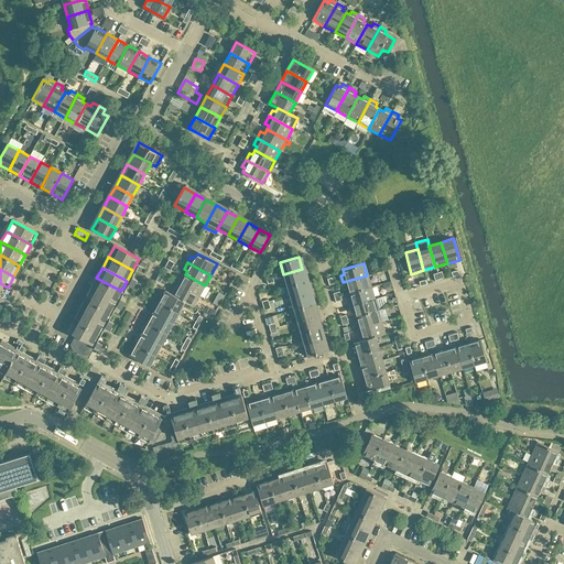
[(305,281),(302,269),(283,274),(286,286),(305,281)]
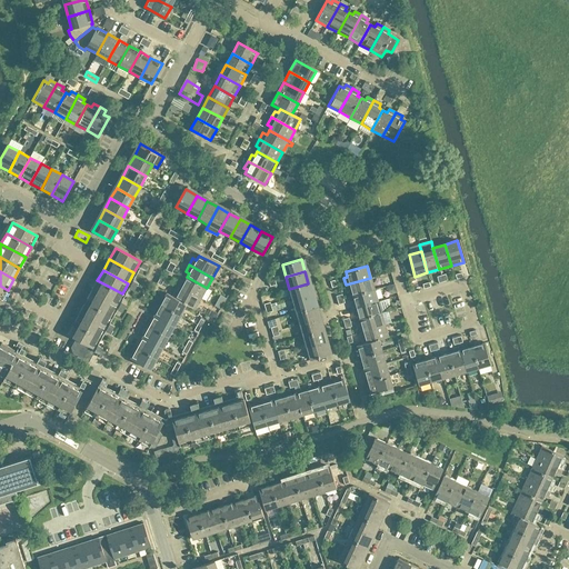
[(167,286),(170,281),(165,278),(165,279),(160,277),(157,283),(160,286),(162,283),(167,286)]
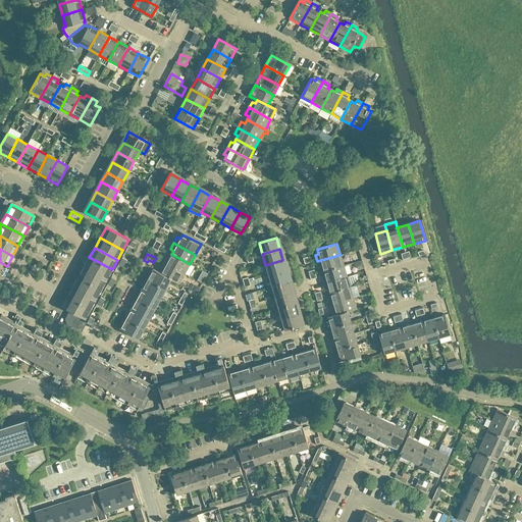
[(190,264),(171,254),(169,258),(165,256),(162,262),(185,274),(190,264)]
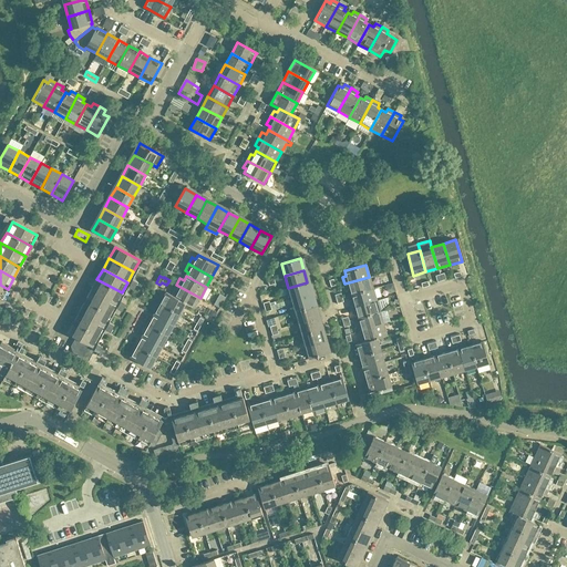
[(373,289),(369,277),(344,284),(346,291),(350,290),(351,295),(373,289)]
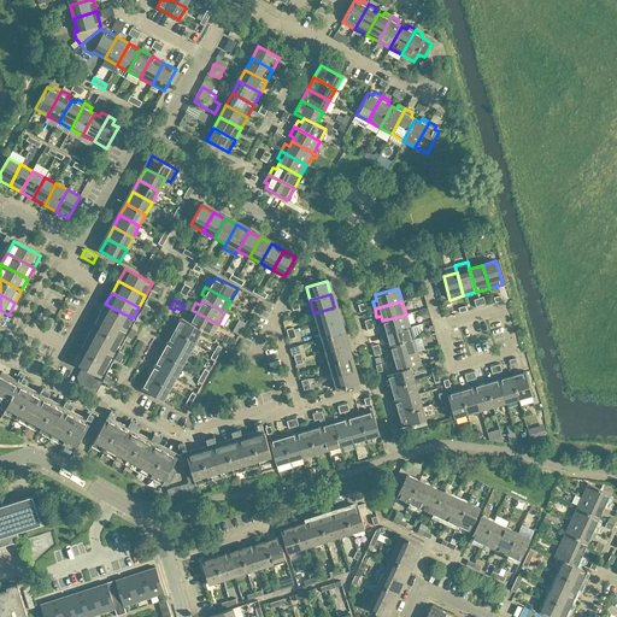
[(133,318),(105,304),(99,316),(125,330),(133,318)]
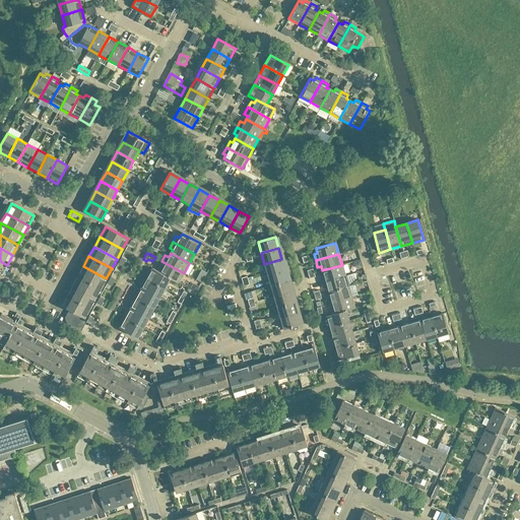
[(284,269),(281,259),(264,264),(267,274),(267,275),(284,269)]
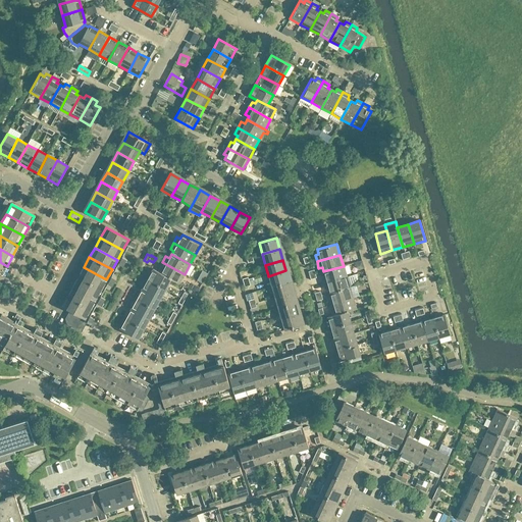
[(185,274),(162,262),(159,268),(162,270),(160,273),(160,274),(170,279),(170,280),(178,284),(185,274)]
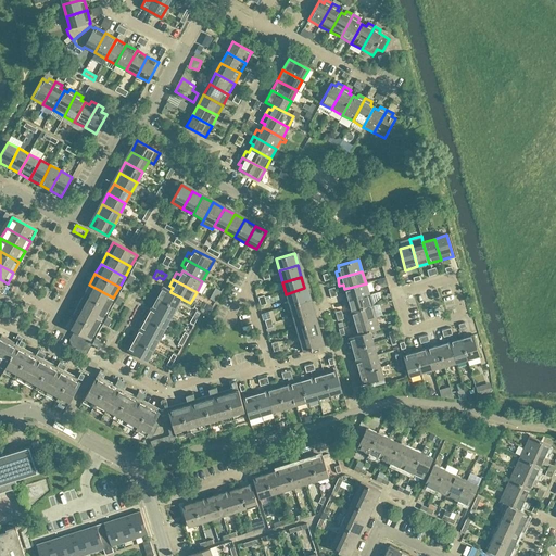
[(369,294),(366,283),(344,289),(345,293),(342,294),(344,302),(369,294)]
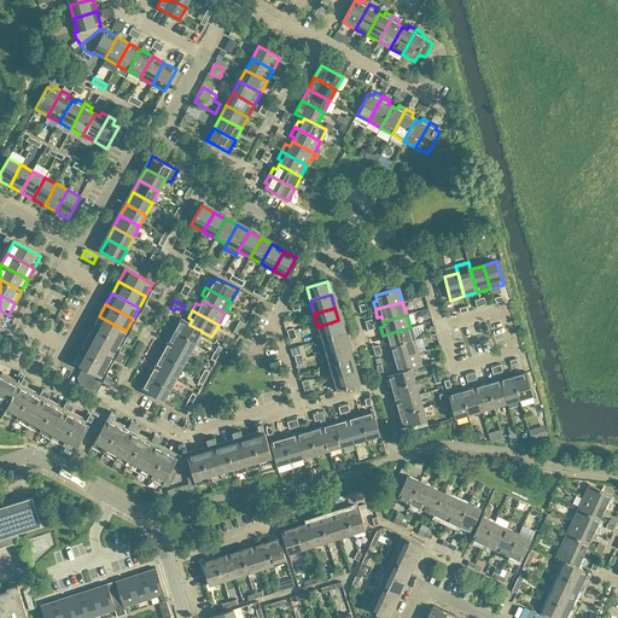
[(126,331),(99,316),(93,328),(120,343),(126,331)]
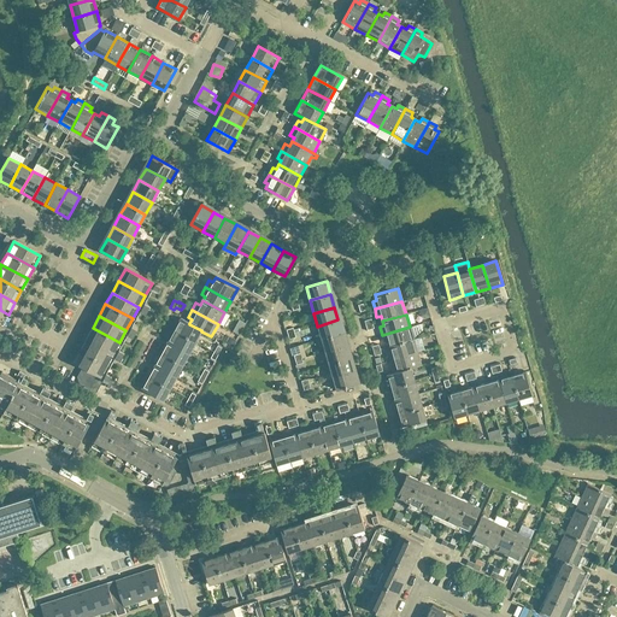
[(201,330),(189,324),(189,323),(181,318),(174,330),(195,342),(201,331),(201,330)]
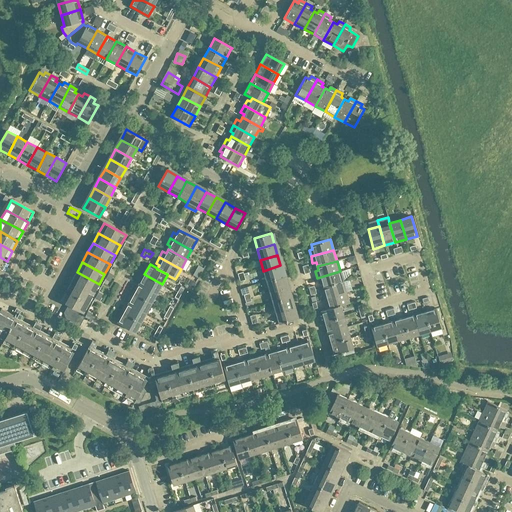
[(283,276),(280,265),(263,271),(263,270),(246,275),(246,276),(237,278),(238,282),(245,280),(245,279),(248,278),(249,279),(259,276),(259,275),(264,273),(266,281),(283,276)]
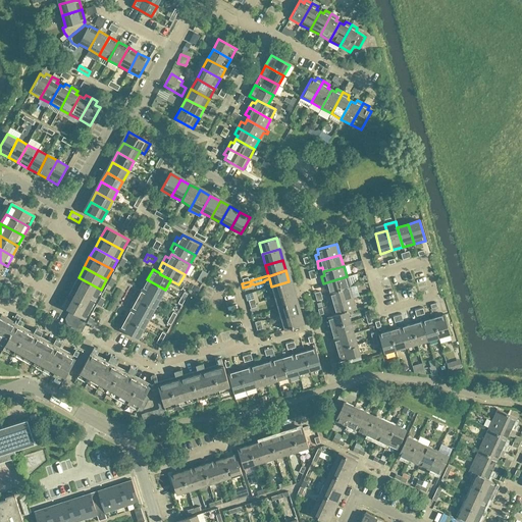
[(350,288),(347,276),(323,283),(325,290),(328,289),(329,294),(350,288)]
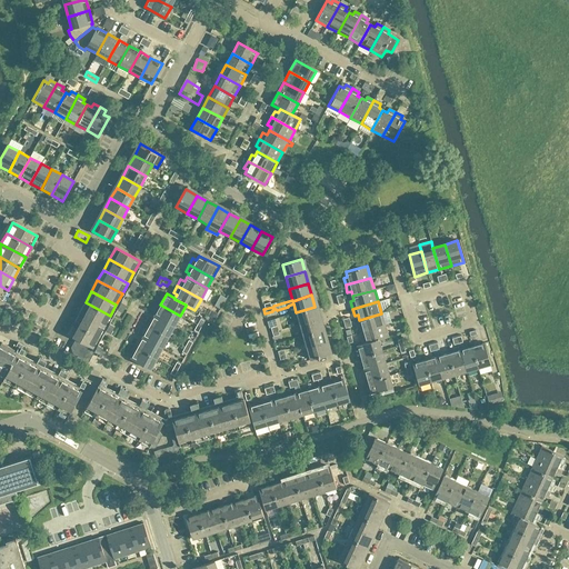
[(110,316),(86,302),(80,312),(105,327),(110,316)]
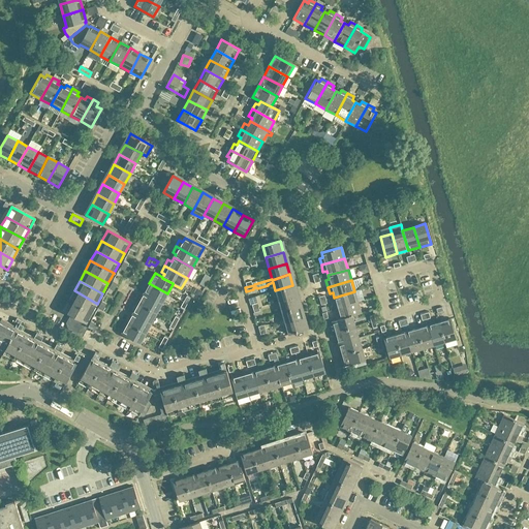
[(167,293),(149,283),(143,293),(162,304),(167,293)]
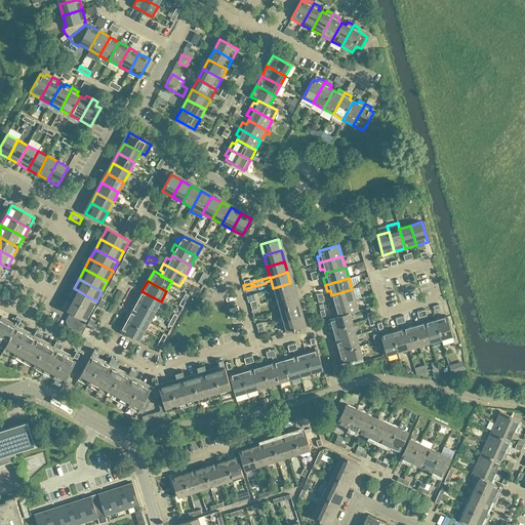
[(294,294),(290,283),(273,288),(276,299),(294,294)]
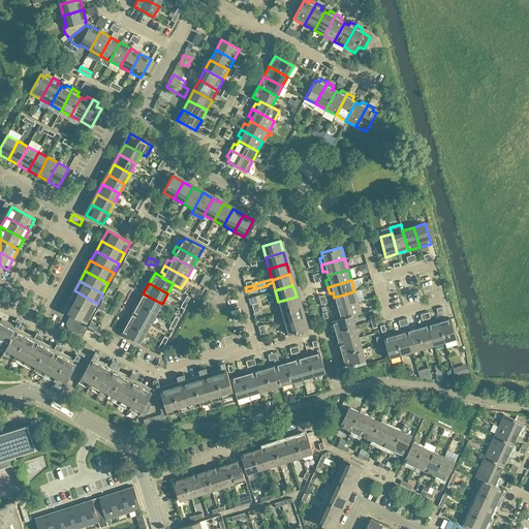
[(97,304),(74,290),(68,301),(91,314),(97,304)]
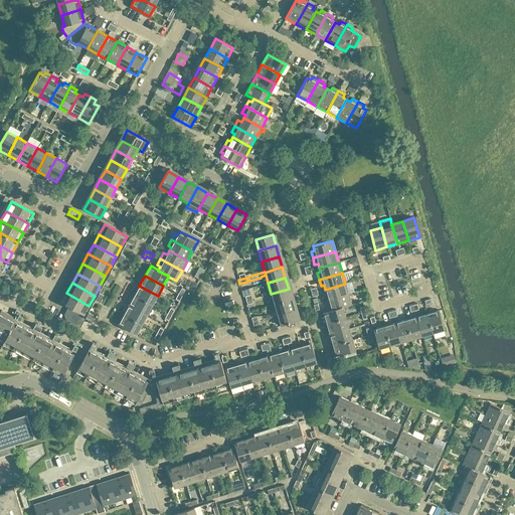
[(348,294),(345,284),(325,290),(326,293),(323,294),(325,301),(348,294)]
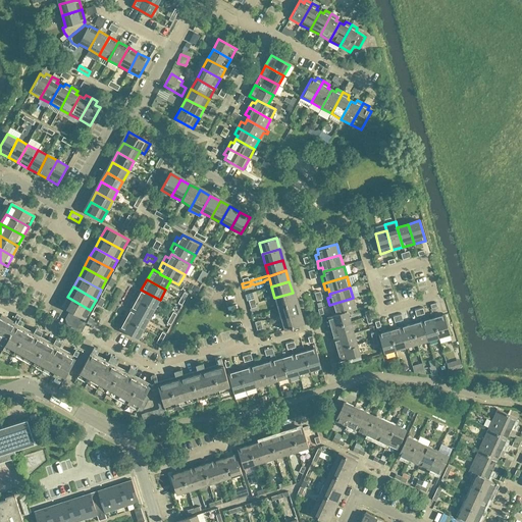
[(160,300),(141,290),(136,299),(154,309),(160,300)]
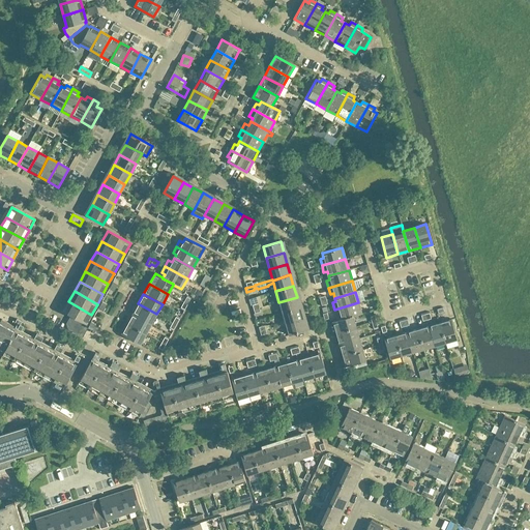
[(300,307),(297,297),(278,302),(282,313),(300,307)]
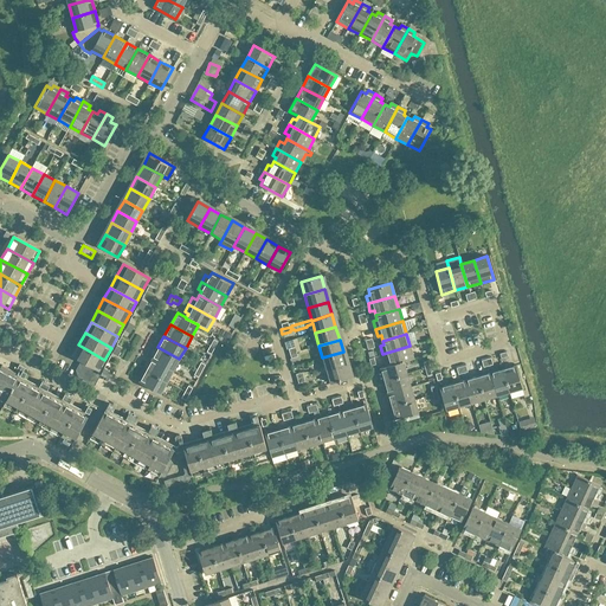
[(104,360),(78,345),(72,356),(81,361),(98,371),(104,360)]
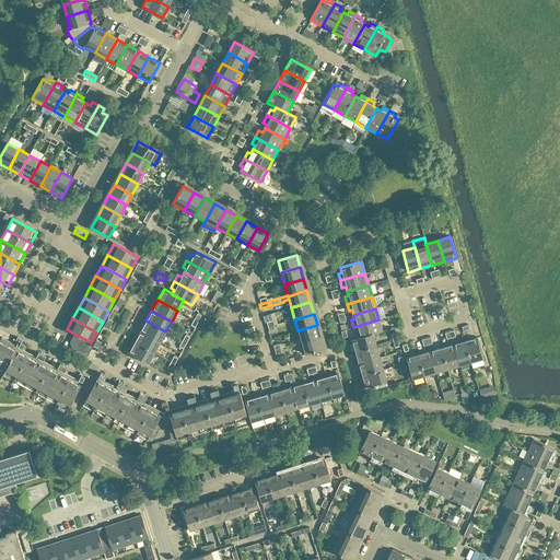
[(382,331),(378,319),(353,327),(356,335),(359,334),(360,337),(372,334),(373,335),(382,331)]
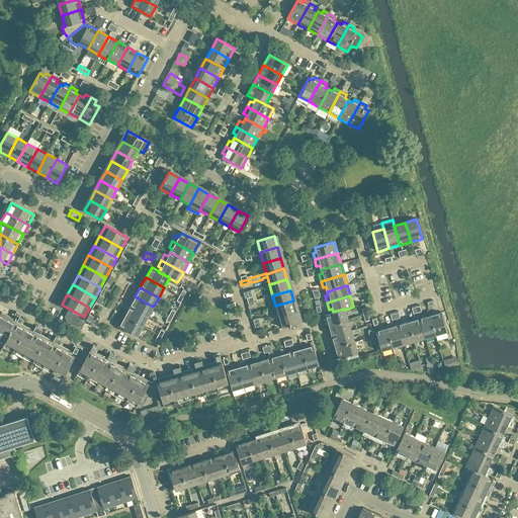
[(153,307),(135,296),(130,307),(148,317),(153,307)]
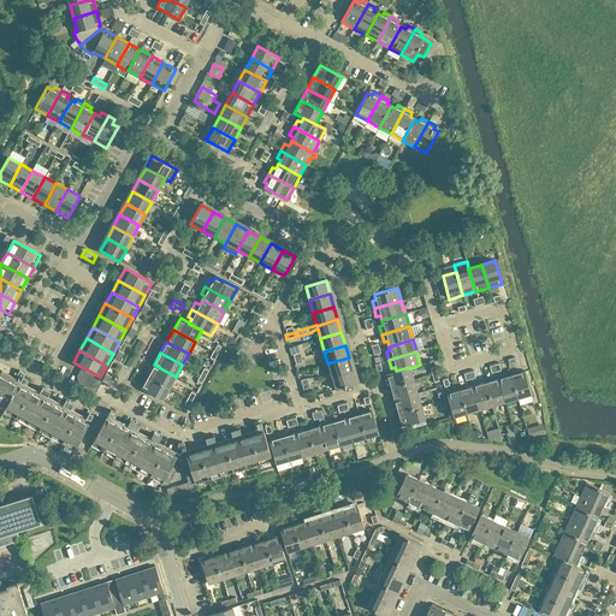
[(331,377),(353,371),(349,357),(327,363),(331,377)]
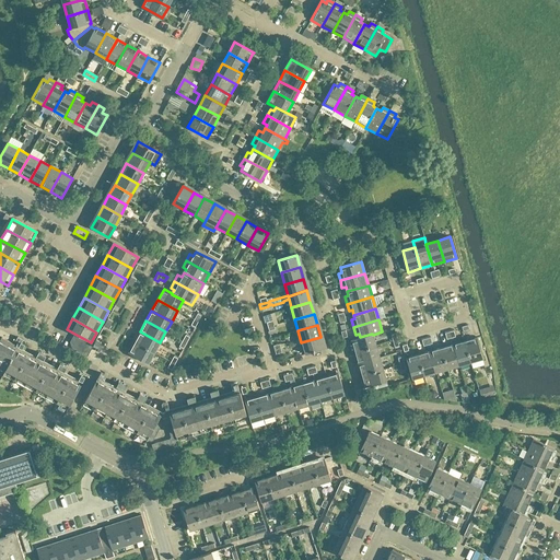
[(160,342),(140,331),(133,342),(154,353),(160,342)]
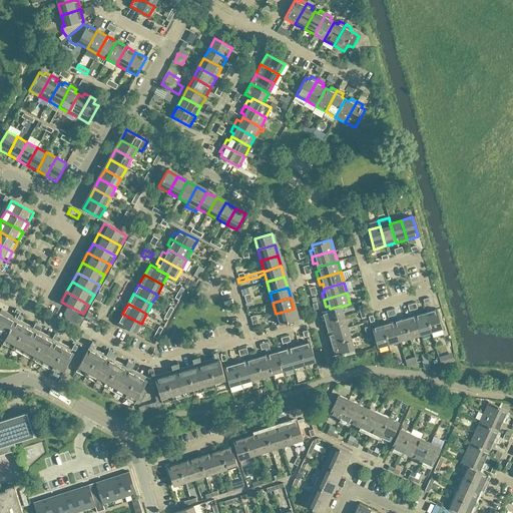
[(79,321),(83,314),(68,306),(63,314),(65,319),(79,327),(82,322),(79,321)]
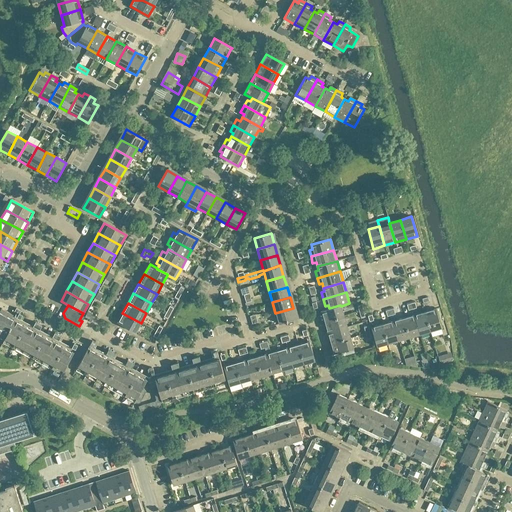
[(344,316),(341,306),(340,305),(329,308),(321,311),(324,322),(344,316)]
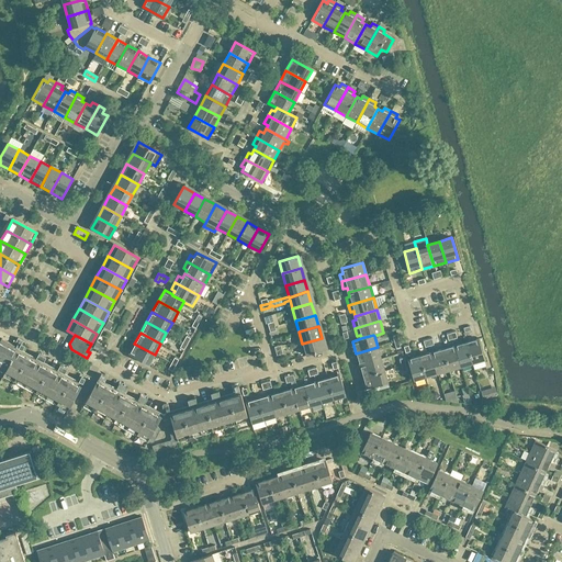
[(325,350),(322,338),(302,344),(306,356),(325,350)]
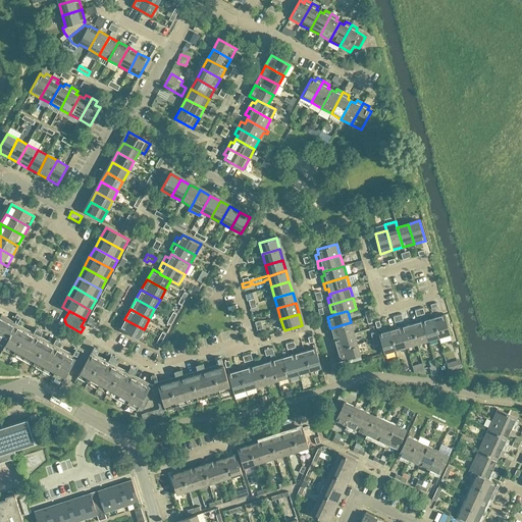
[(450,334),(445,315),(433,318),(438,338),(450,334)]
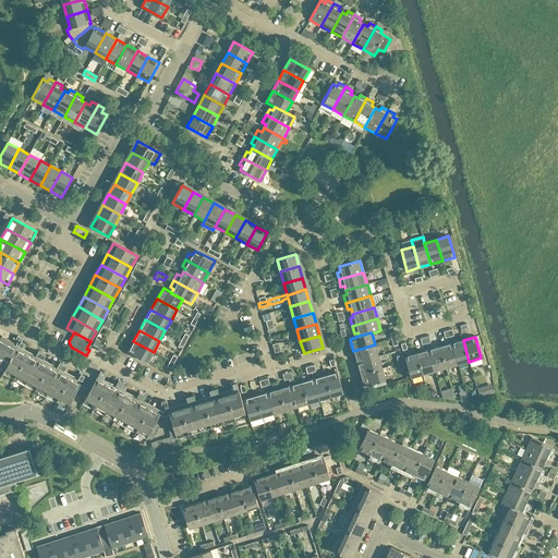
[(5,370),(16,350),(10,346),(12,342),(7,340),(0,352),(0,365),(4,368),(5,370)]
